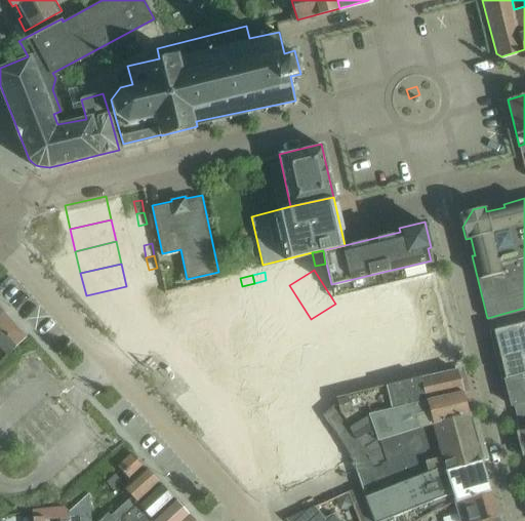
[(289,285),(266,299),(287,334),(311,319),(289,285)]
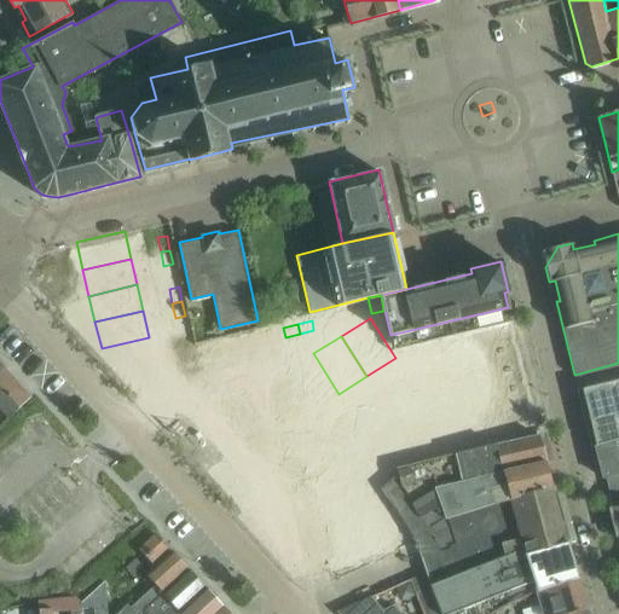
[(313,353),(283,372),(308,412),(339,394),(313,353)]
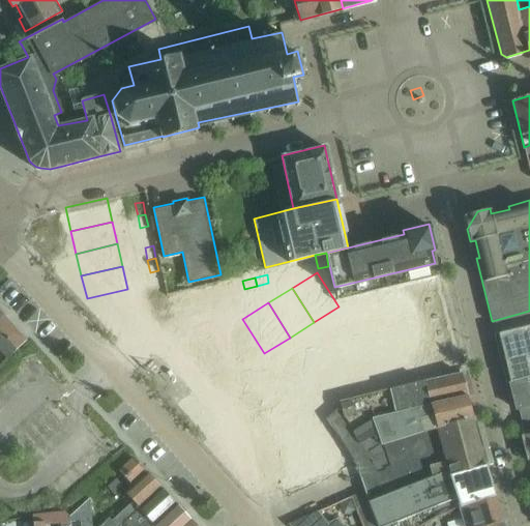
[(0,349),(6,356),(26,339),(0,309),(0,349)]
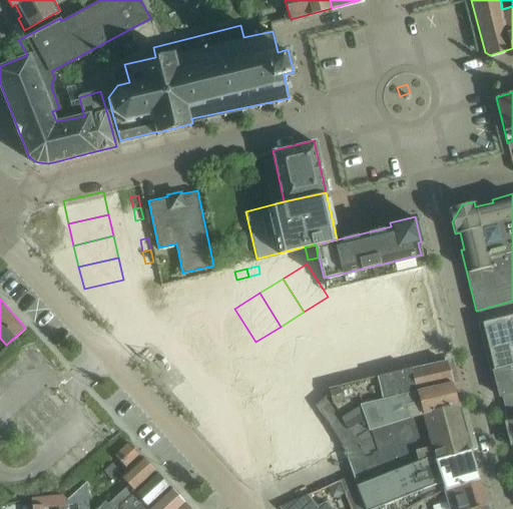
[(512,313),(482,321),(494,368),(512,363),(512,313)]
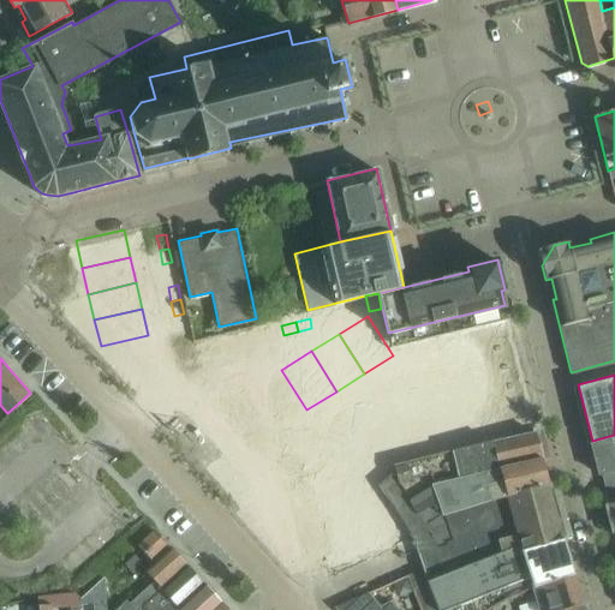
[(448,452),(449,458),(453,470),(454,478),(459,477),(542,456),(535,430),(491,440),(453,450),(448,452)]
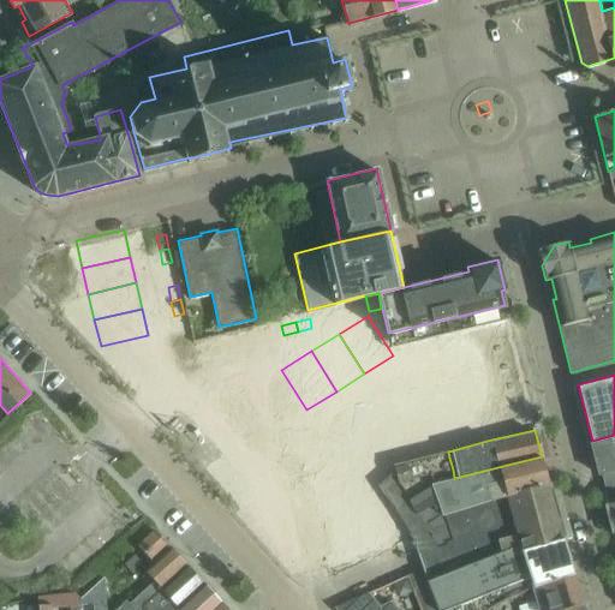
[(614,435),(592,441),(601,474),(605,490),(614,488),(614,435)]
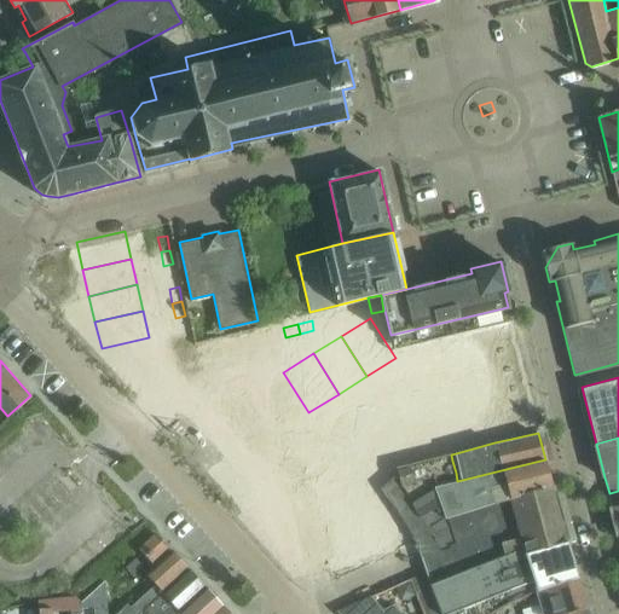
[(317,456),(310,463),(319,473),(327,467),(317,456)]
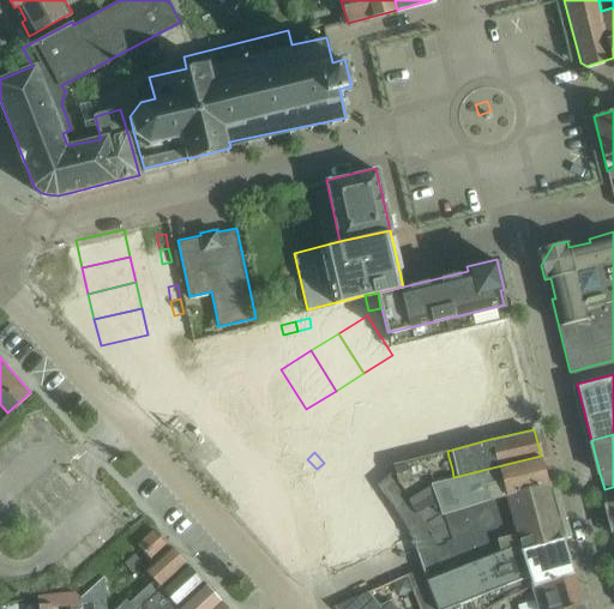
[(521,489),(548,481),(541,456),(458,476),(453,477),(431,483),(441,514),(504,495),(521,489)]
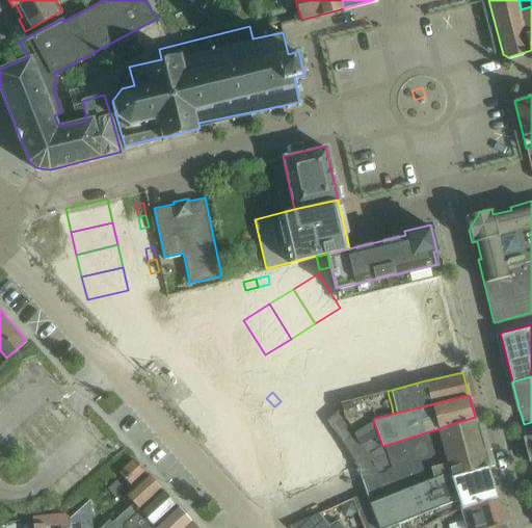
[(281,401),(274,406),(283,416),(289,410),(281,401)]
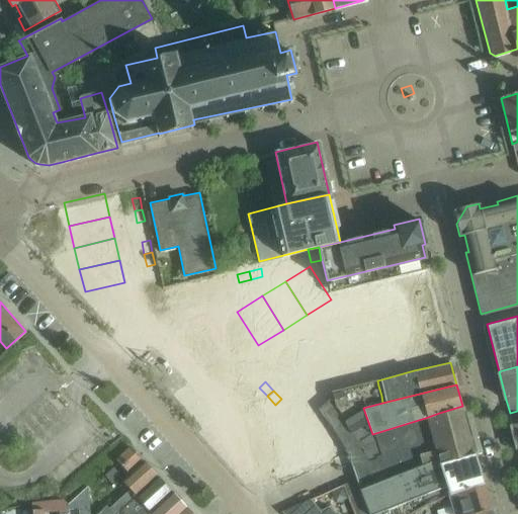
[(230,392),(200,419),(220,440),(249,413),(230,392)]
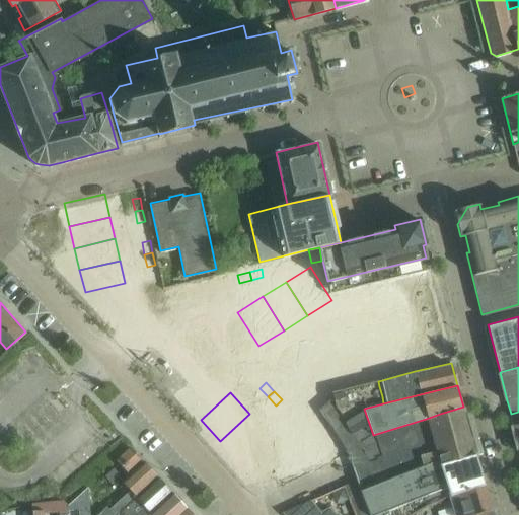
[(476,453),(463,407),(440,414),(426,419),(373,435),(364,409),(347,420),(329,399),(319,409),(335,429),(347,446),(348,452),(361,490),(439,459),(440,463),(476,453)]
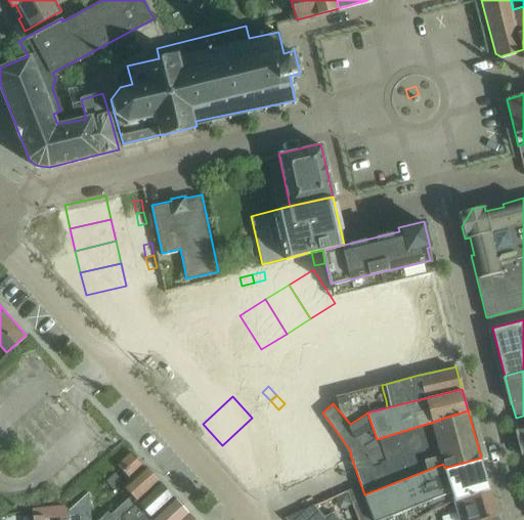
[(252,418),(222,445),(242,466),(271,438),(252,418)]
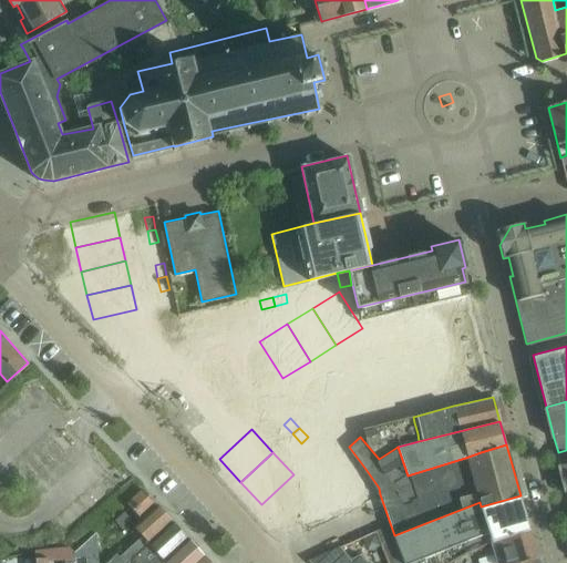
[(332,463),(326,470),(334,479),(341,473),(332,463)]
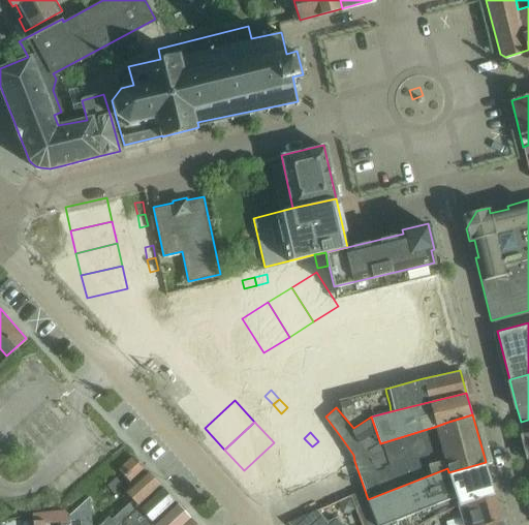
[(318,441),(312,446),(320,456),(327,450),(318,441)]
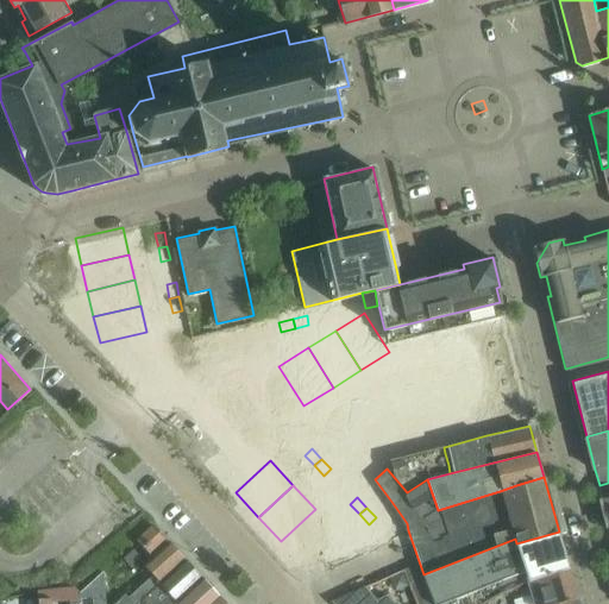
[(315,509),(281,541),(303,565),(338,534),(315,509)]
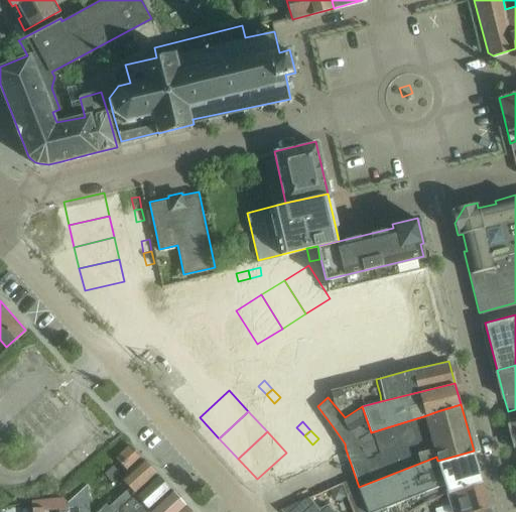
[(116,457),(119,461),(107,471),(114,479),(126,468),(127,469),(141,456),(130,443),(116,457)]
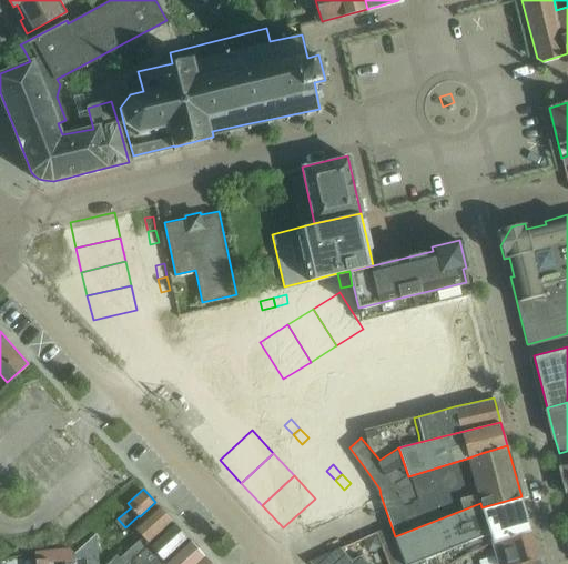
[(408,563),(489,533),(493,542),(530,527),(521,496),(482,507),(480,503),(395,536),(405,563),(408,563)]
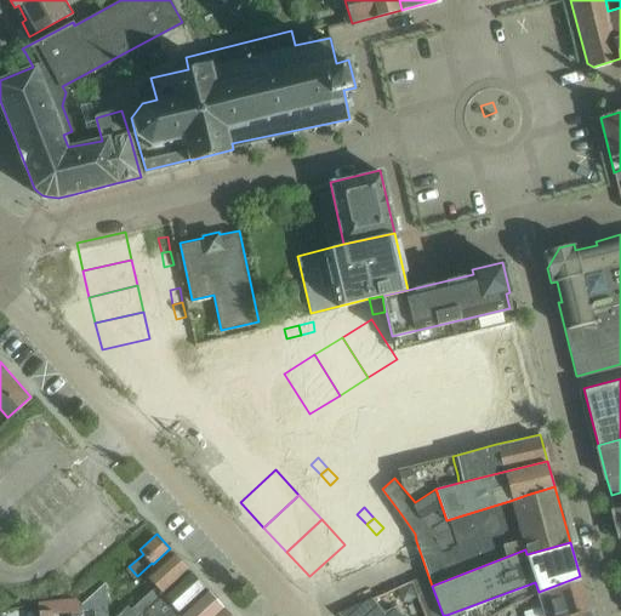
[(345,545),(309,576),(334,602),(369,570),(345,545)]
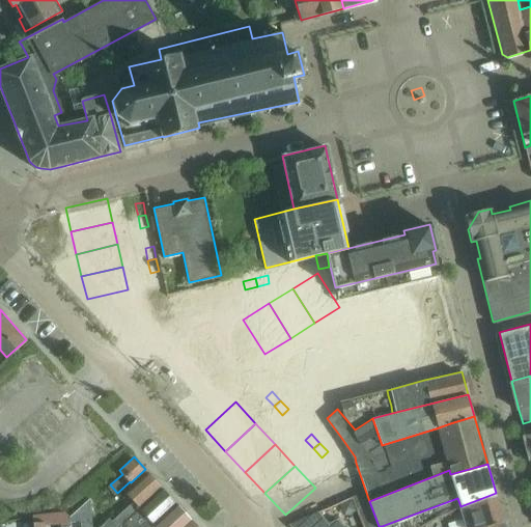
[(114,526),(161,486),(147,470),(126,491),(134,499),(103,526),(114,526)]
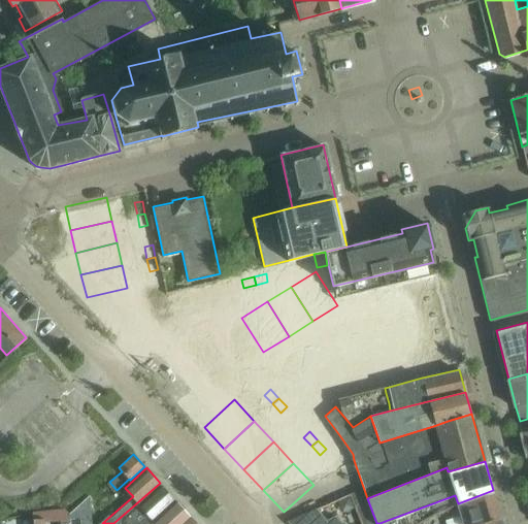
[(160,483),(122,517),(128,523),(139,523),(140,523),(146,523),(153,519),(174,498),(160,483)]
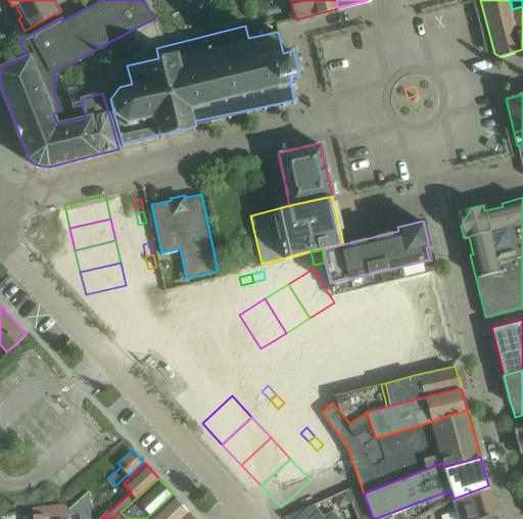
[(474,518),(495,512),(488,485),(454,499),(453,499),(454,503),(446,505),(448,511),(440,513),(441,518),(474,518)]
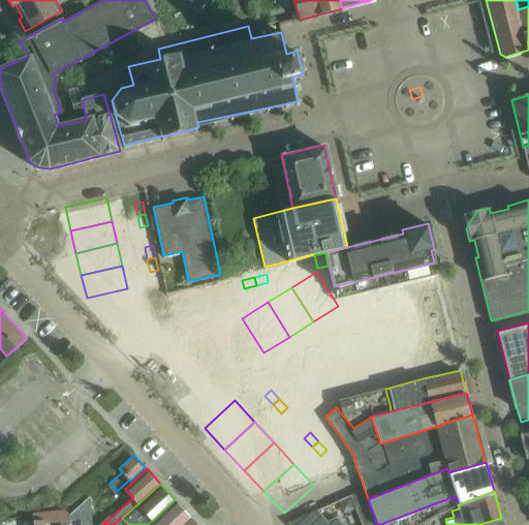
[(93,524),(90,494),(69,513),(70,518),(81,517),(81,524),(93,524)]
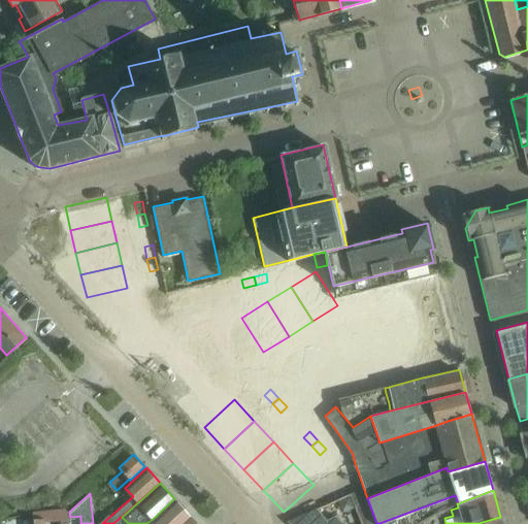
[(178,523),(190,515),(174,498),(153,519),(158,523),(178,523)]
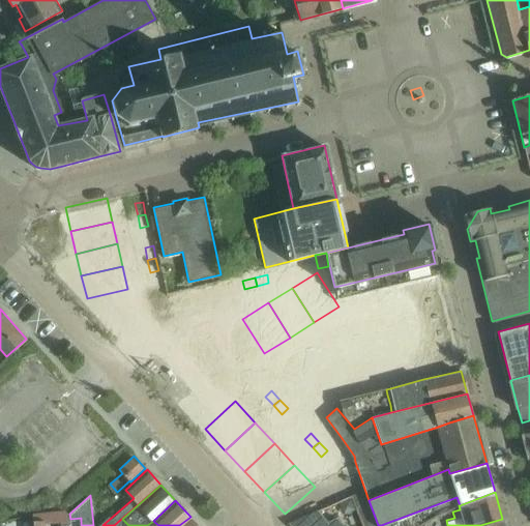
[(70,525),(70,519),(69,514),(69,509),(59,515),(59,525),(70,525)]
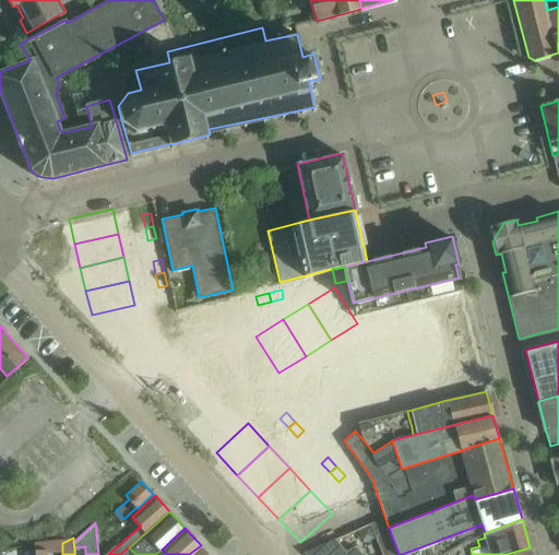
[(307,554),(364,554),(355,544),(345,550),(335,538),(304,552),(307,554)]
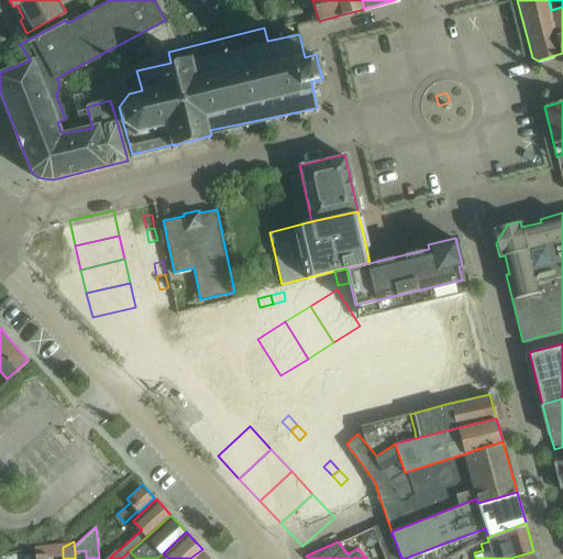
[(210,558),(202,549),(190,558),(210,558)]
